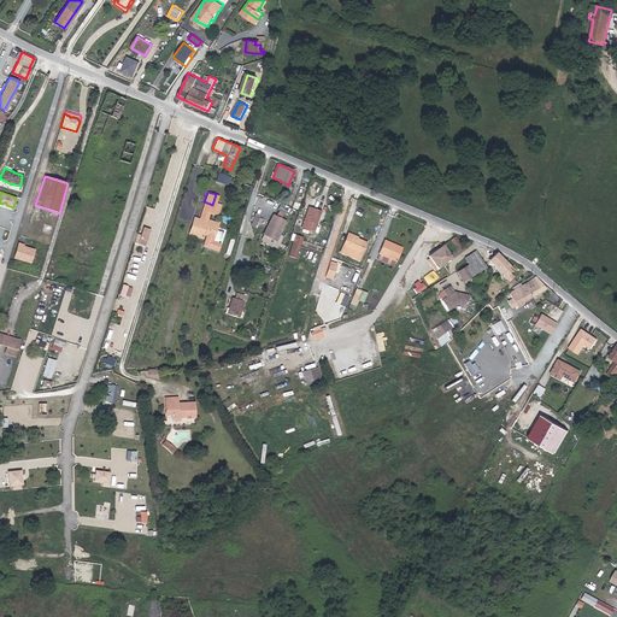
[(210,204),(204,201),(199,217),(193,216),(192,218),(204,222),(205,219),(217,223),(218,218),(206,213),(210,204)]
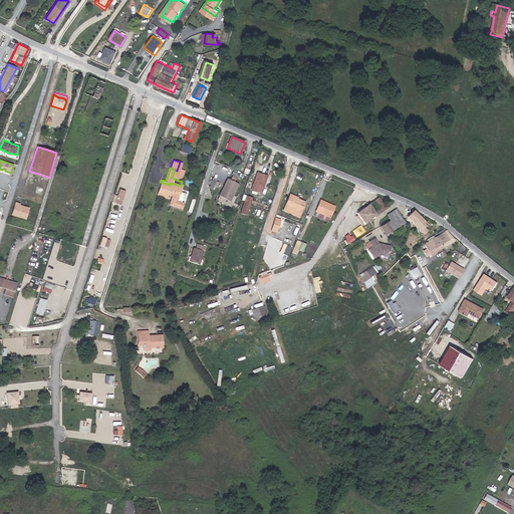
[(261,193),(267,176),(257,172),(251,190),(261,193)]
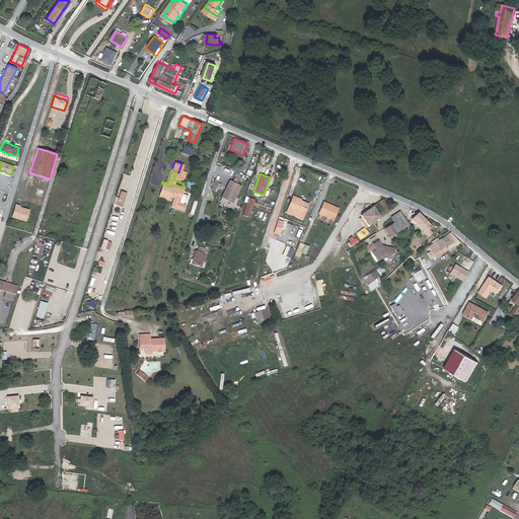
[(231,200),(237,183),(226,178),(220,196),(231,200)]
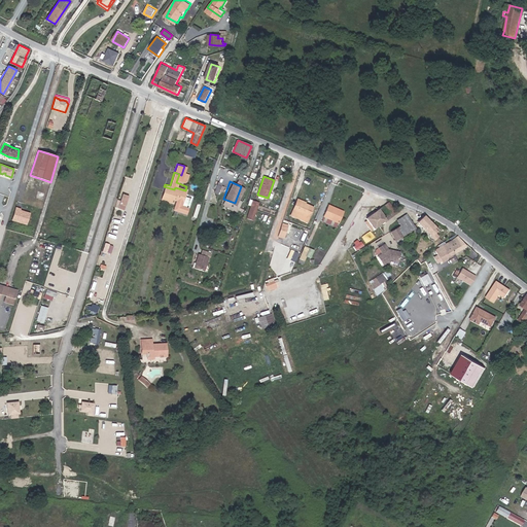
[(174,189),(164,186),(160,199),(170,203),(171,198),(174,199),(172,204),(171,208),(184,213),(186,207),(185,206),(188,197),(183,195),(185,190),(175,187),(174,189)]
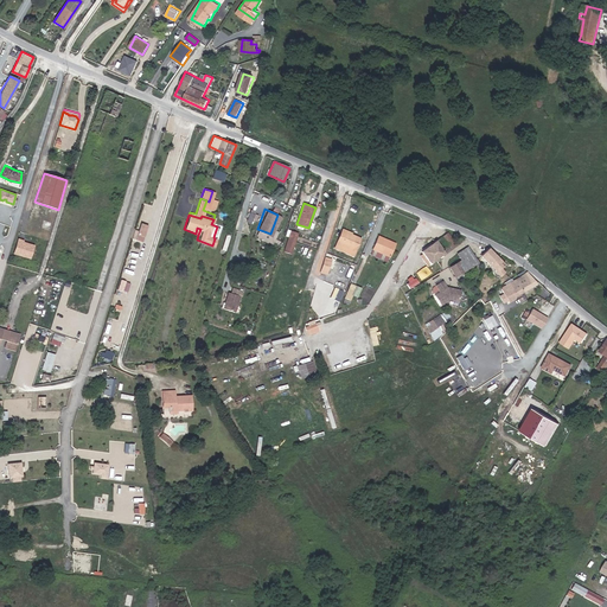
[(147,225),(140,223),(138,230),(134,229),(132,237),(140,240),(141,235),(144,236),(147,225)]
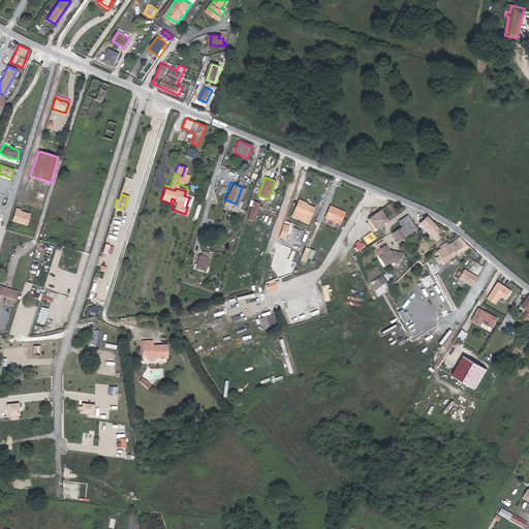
[(294,211),(310,218),(315,208),(307,204),(299,200),(294,211)]
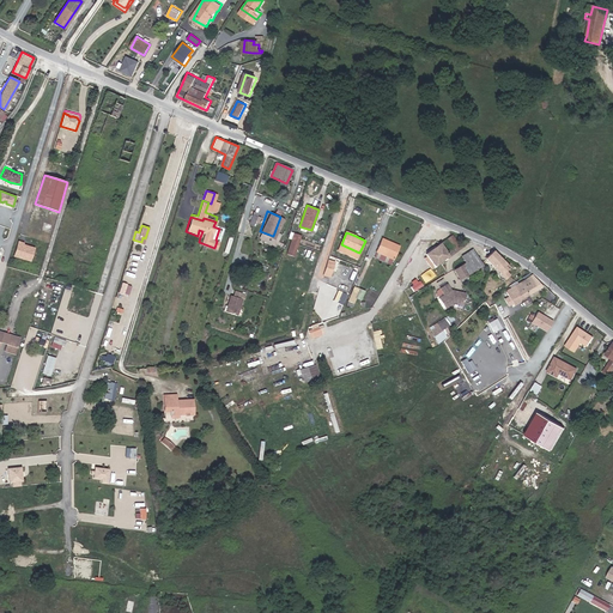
[(296,250),(301,237),(293,234),(289,248),(296,250)]
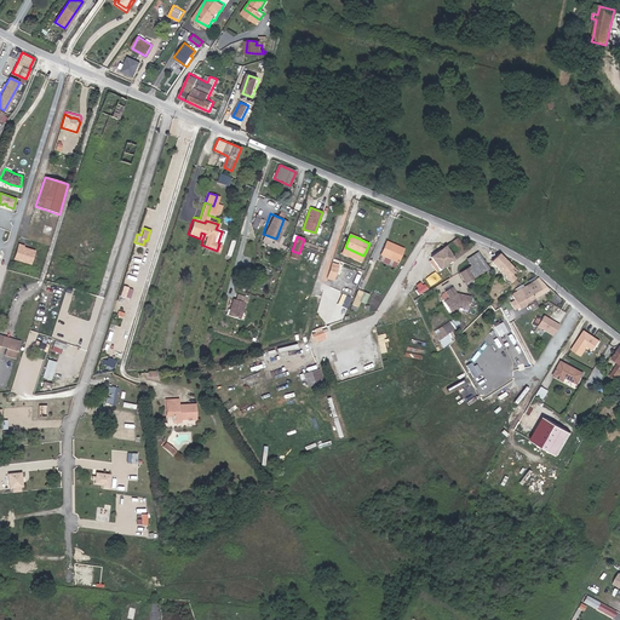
[(458,237),(431,257),(441,269),(468,250),(458,237)]
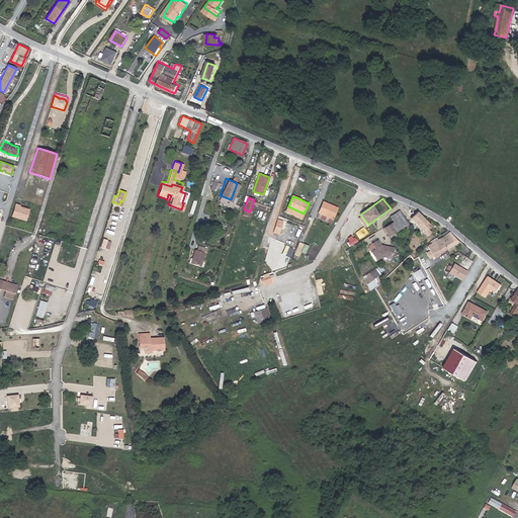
[(333,220),(338,207),(324,201),(318,212),(333,220)]
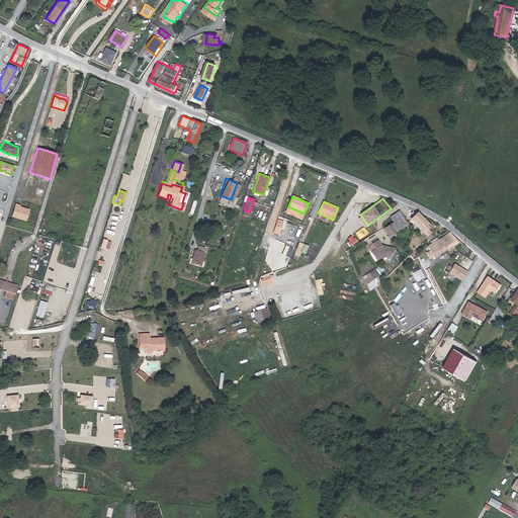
[(19,204),(15,203),(11,216),(26,220),(29,209),(19,206),(19,204)]
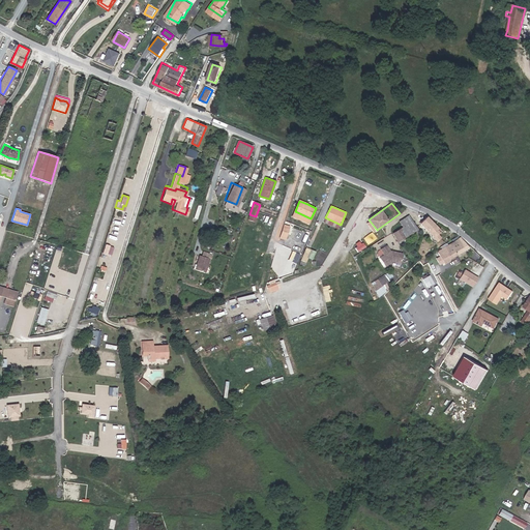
[(308,224),(311,218),(295,211),(292,216),(308,224)]
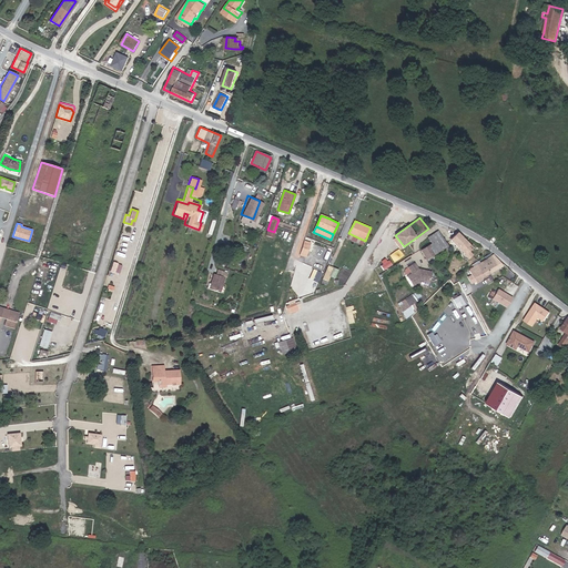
[(421,249),(427,259),(447,245),(438,230),(428,236),(432,242),(421,249)]
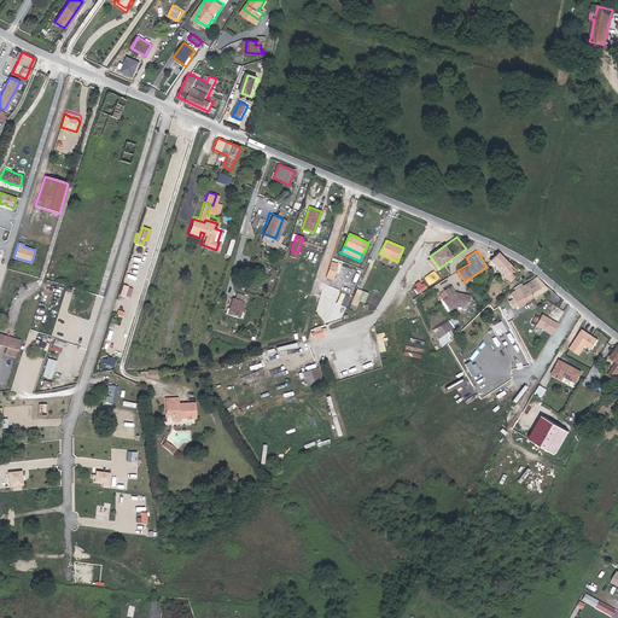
[(497,252),(489,261),(511,281),(516,277),(512,273),(514,269),(497,252)]
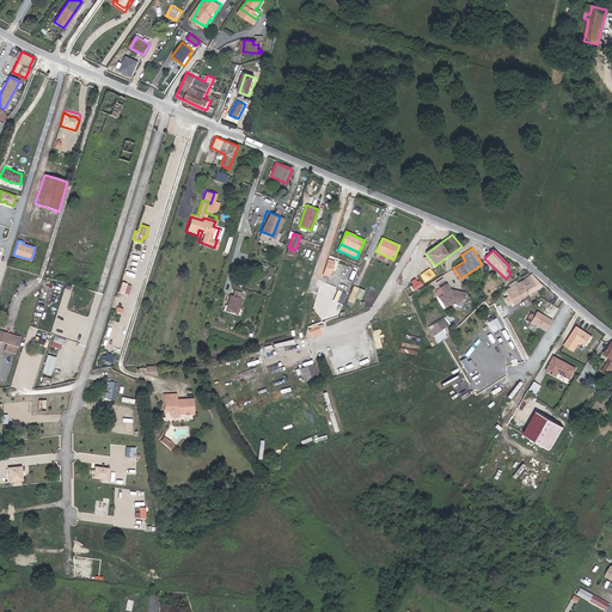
[(329,259),(323,275),(330,277),(335,262),(329,259)]
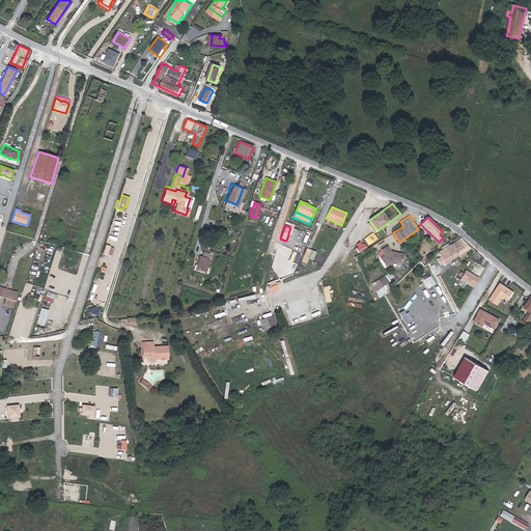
[(364,238),(368,245),(378,239),(373,231),(364,238)]
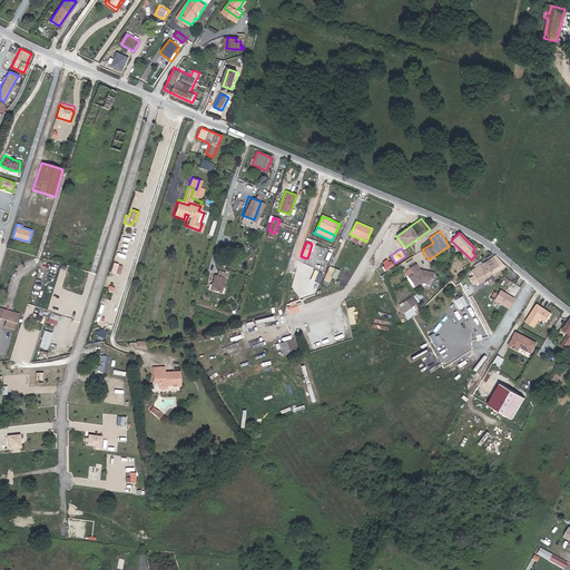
[(494,255),(480,264),(484,272),(489,269),(492,275),(504,267),(494,255)]
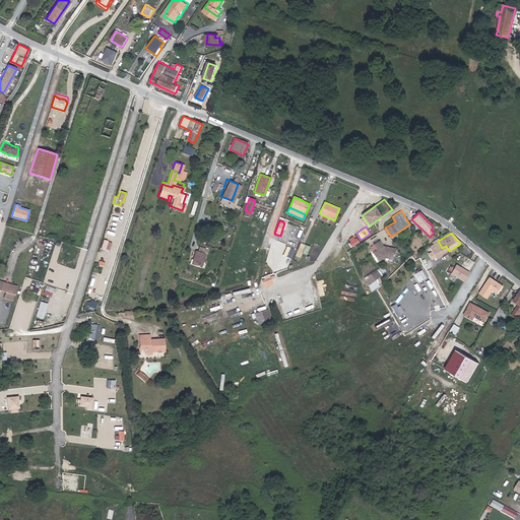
[(102,248),(110,250),(112,242),(103,240),(102,248)]
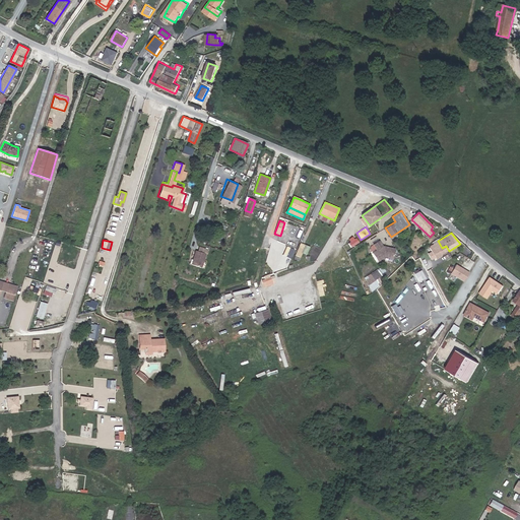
[(433,244),(432,245),(440,258),(446,254),(445,253),(449,251),(446,246),(442,248),(438,241),(433,244)]
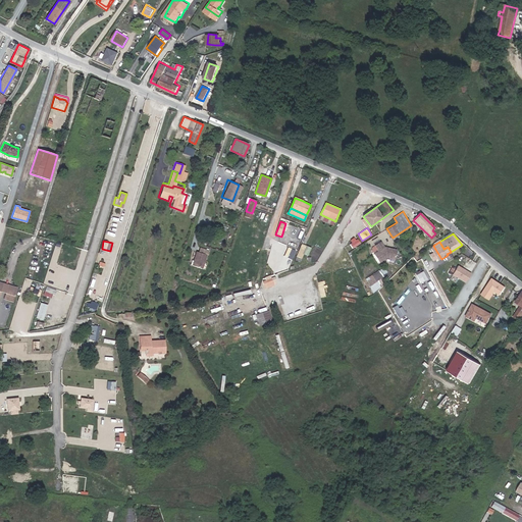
[(301,243),(296,256),(301,258),(303,253),(307,255),(310,247),(301,243)]
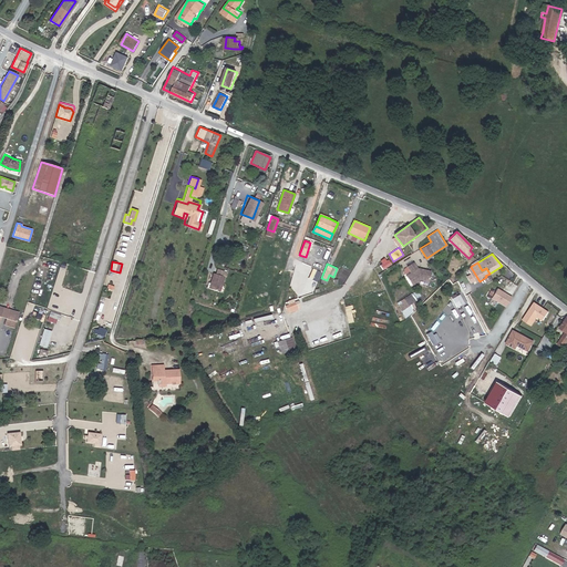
[(414,264),(409,267),(413,274),(408,277),(413,286),(423,279),(431,280),(432,271),(424,270),(423,270),(422,270),(422,269),(420,269),(419,269),(414,264)]
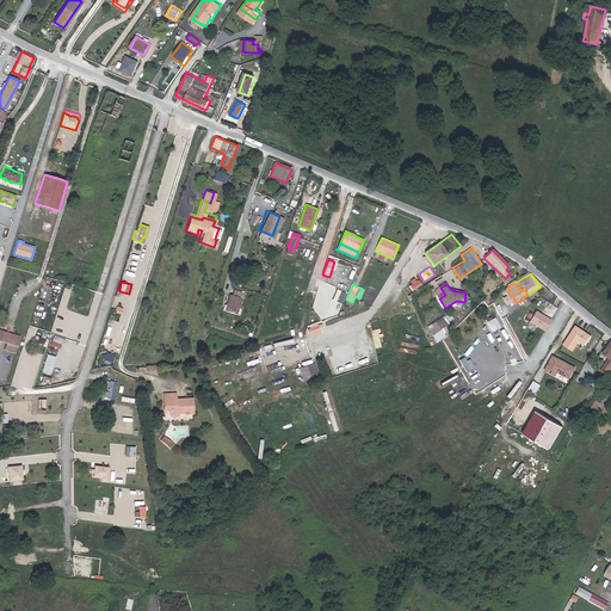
[(341,303),(346,292),(337,289),(332,300),(341,303)]
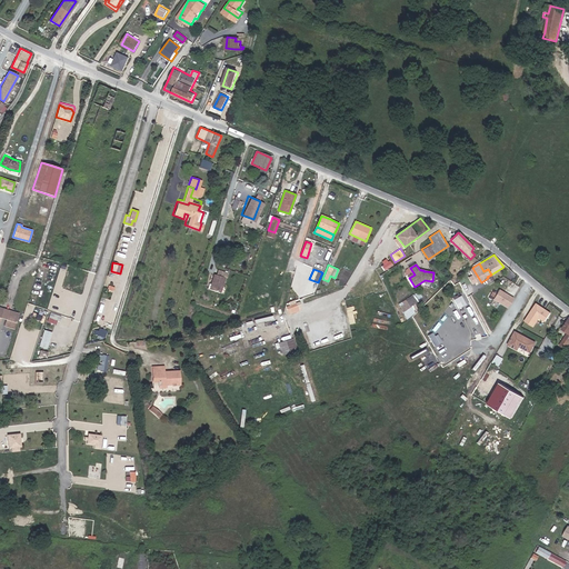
[(219,292),(223,277),(221,277),(213,273),(209,289),(219,292)]
